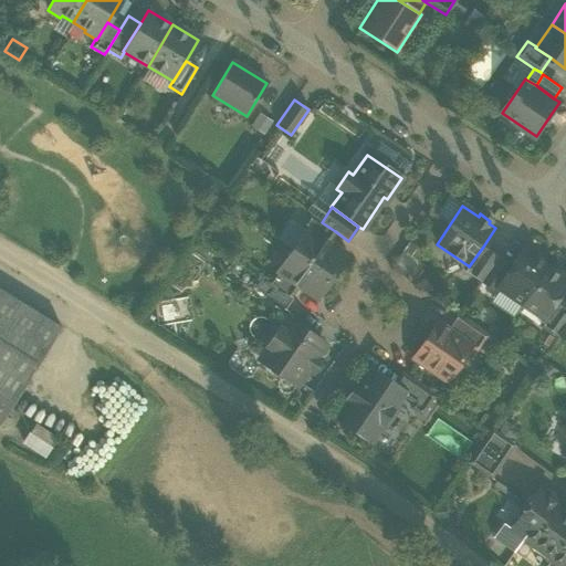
[(322,222),(310,213),(302,226),(305,228),(305,227),(327,242),(335,231),(322,222)]
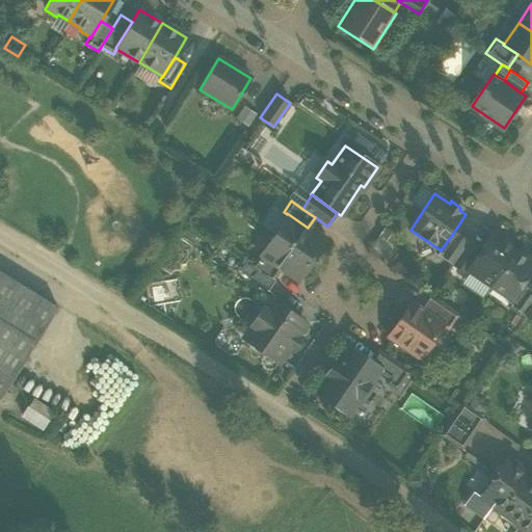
[(308,228),(287,213),(287,214),(273,234),(313,261),(326,241),(308,228)]
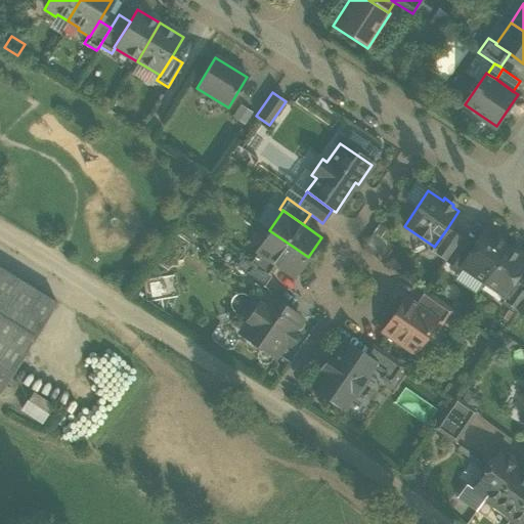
[(447,228),(434,247),(433,246),(430,251),(444,261),(461,237),(447,228)]
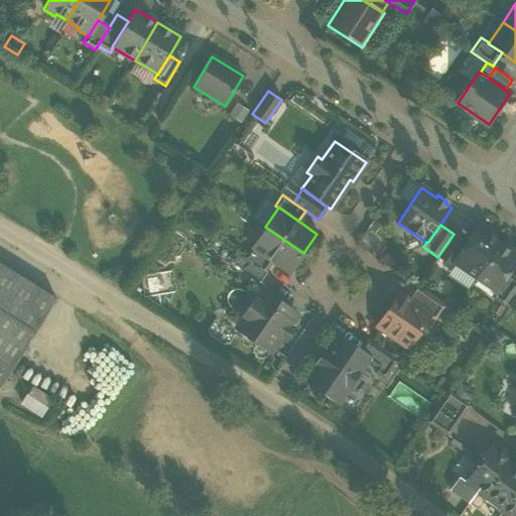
[(465,242),(452,262),(453,262),(475,278),(499,242),(489,234),(488,230),(481,226),(476,227),(465,242)]
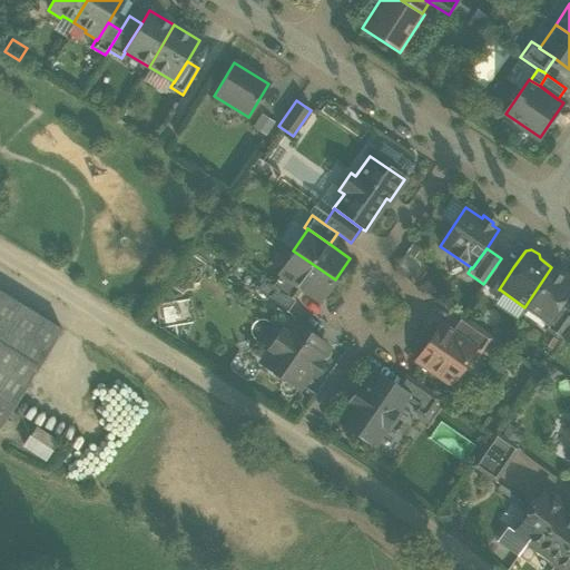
[(335,279),(293,251),(277,273),(300,288),(320,302),(335,279)]
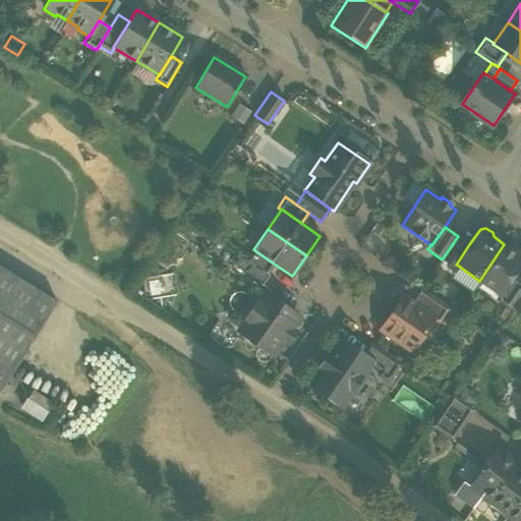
[(458,236),(442,259),(454,268),(457,265),(456,265),(469,244),(458,236)]
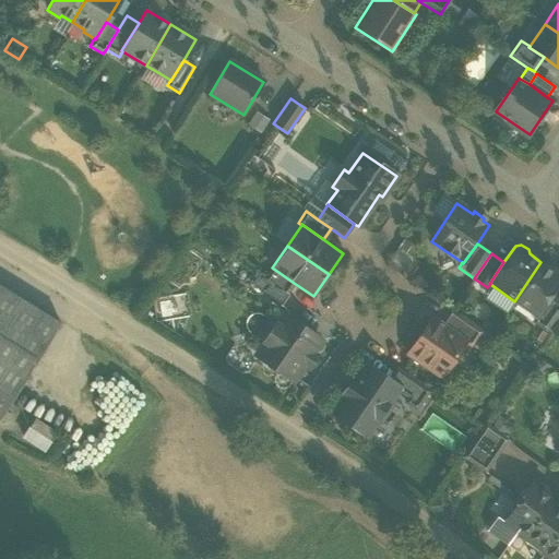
[(540,262),(514,301),(538,318),(539,318),(554,297),(558,289),(558,270),(557,270),(552,270),(540,262)]
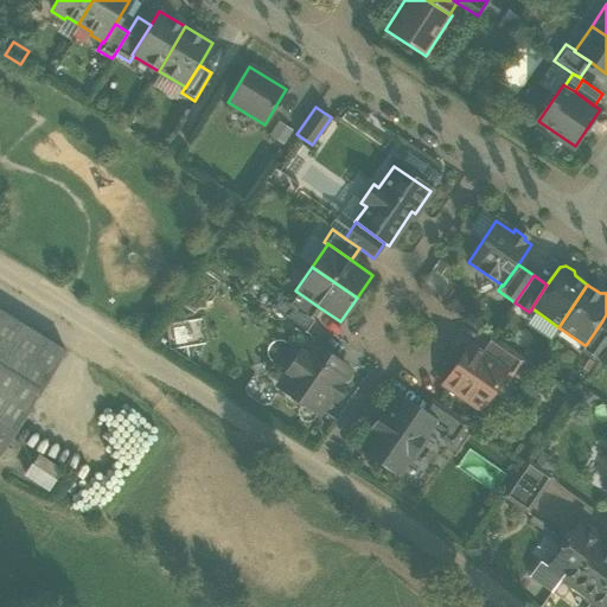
[(319,307),(295,291),(287,302),(311,319),(319,307)]
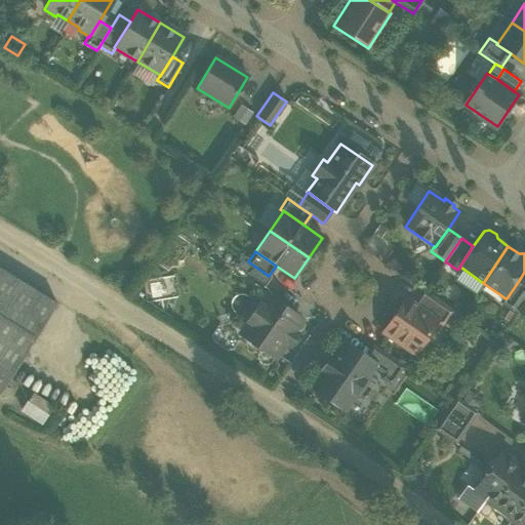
[(248,265),(240,259),(234,269),(264,290),(271,280),(269,279),(248,265)]
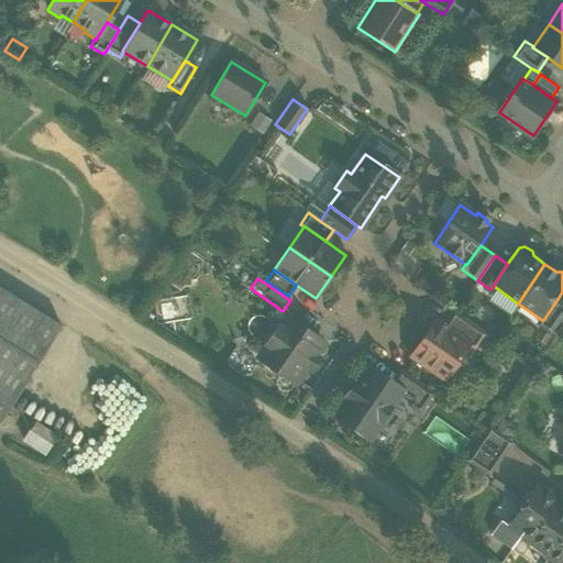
[(59,326),(0,287),(0,392),(13,400),(59,326)]
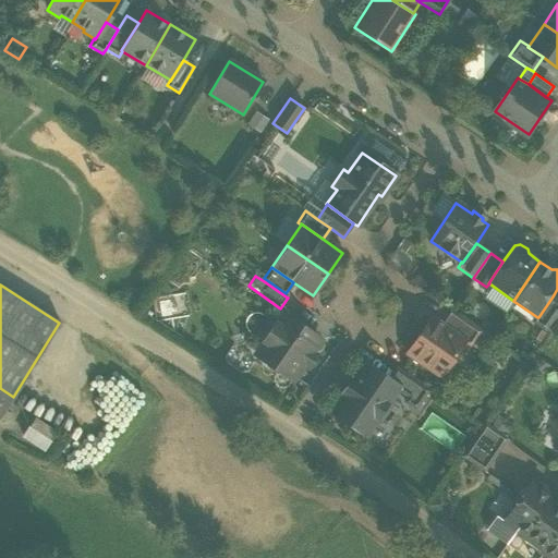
[(557,300),(553,296),(538,317),(537,317),(535,322),(548,330),(557,315),(557,300)]
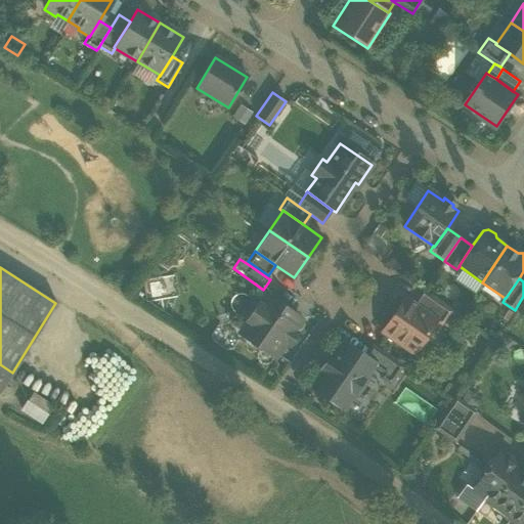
[(450,310),(422,291),(412,304),(436,320),(435,321),(440,324),(450,310)]
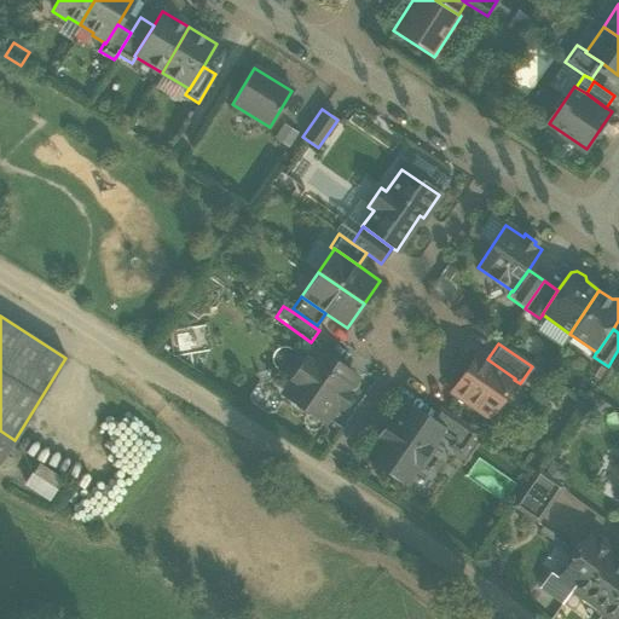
[(354,377),(317,352),(308,363),(305,360),(291,379),(296,381),(288,393),(295,398),(296,404),(302,408),(308,406),(325,418),(354,377)]
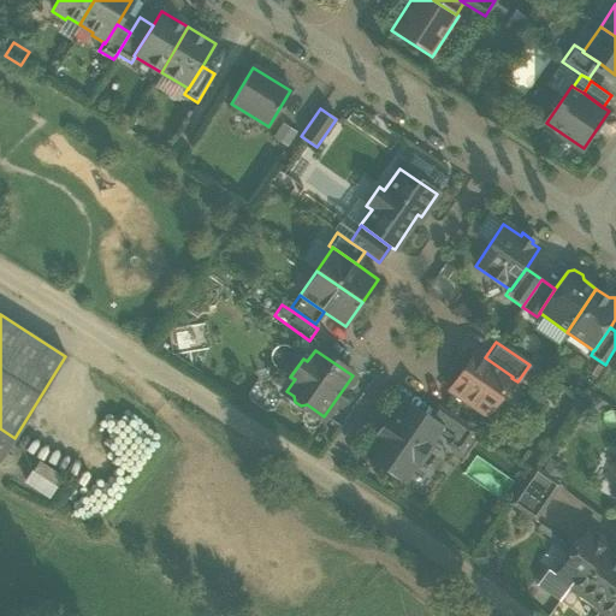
[(474,351),(448,390),(485,415),(511,378),(513,377),(485,357),(474,351)]
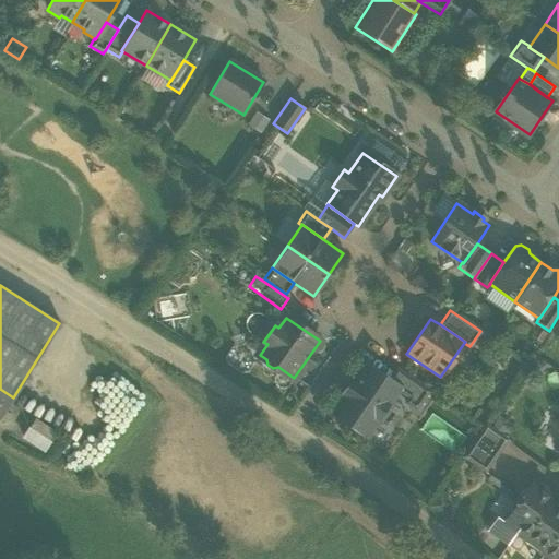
[(388,381),(366,366),(365,368),(355,382),(352,380),(342,395),(344,397),(334,412),(333,413),(334,414),(366,436),(367,435),(377,419),(379,420),(389,406),(387,405),(397,390),(399,389),(396,388),(388,381)]
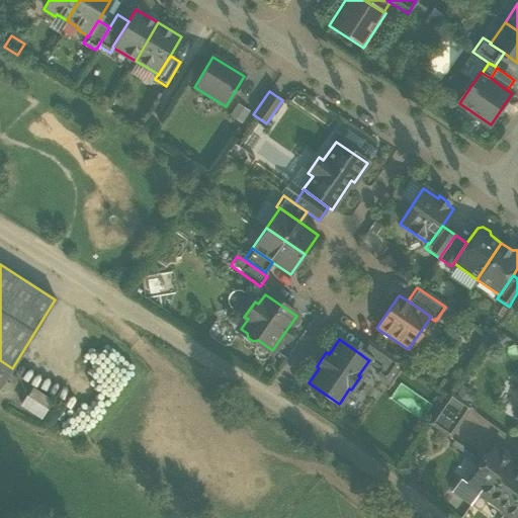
[(397,362),(367,342),(359,353),(367,359),(369,360),(368,361),(378,368),(374,372),(384,379),(397,362)]
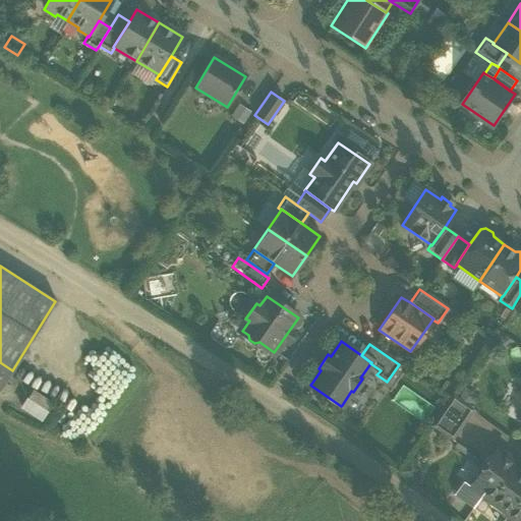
[(0,389),(12,370),(0,362),(0,389)]
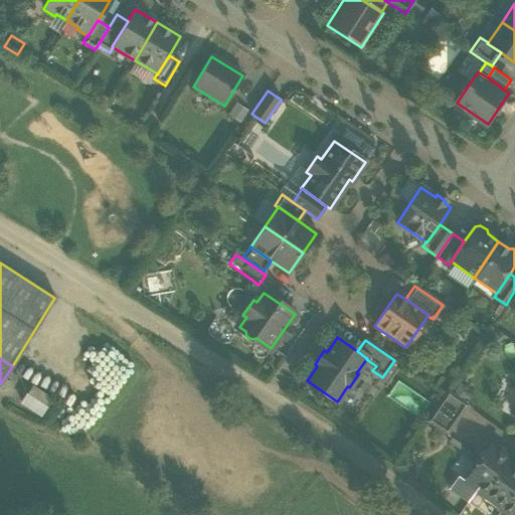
[(30,383),(19,400),(39,414),(51,397),(30,383)]
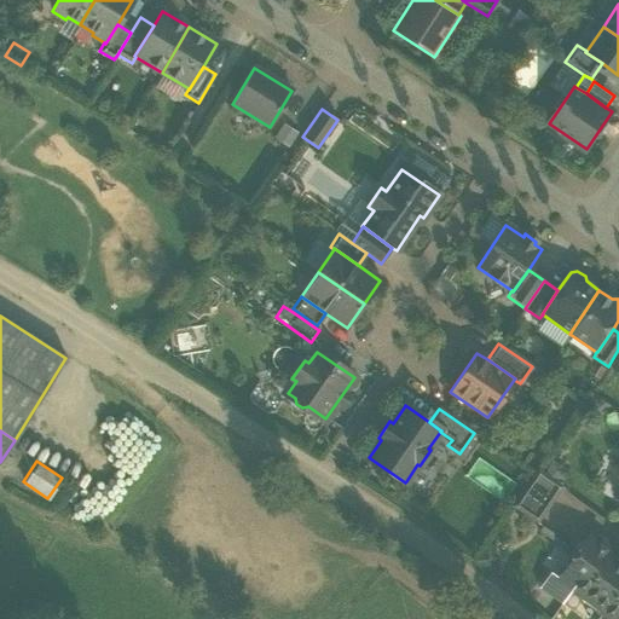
[(537,470),(512,505),(536,522),(561,486),(537,470)]
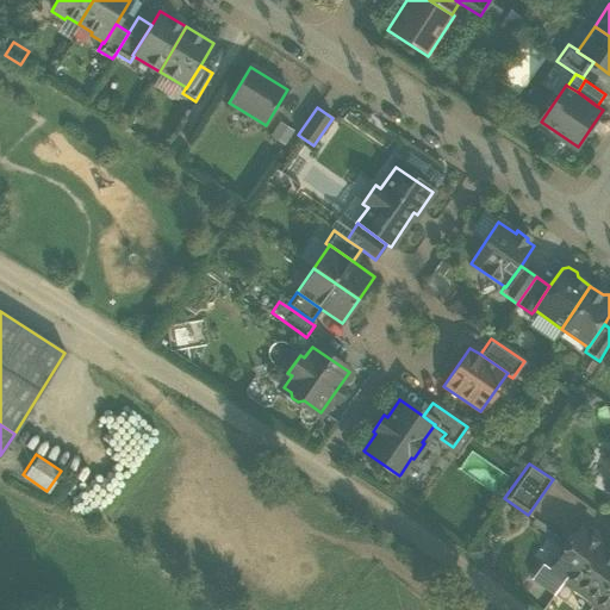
[(582,527),(570,542),(565,543),(560,551),(560,556),(551,570),(541,564),(530,579),(553,596),(564,582),(572,587),(604,543),(595,536),(595,531),(586,527),(582,527)]
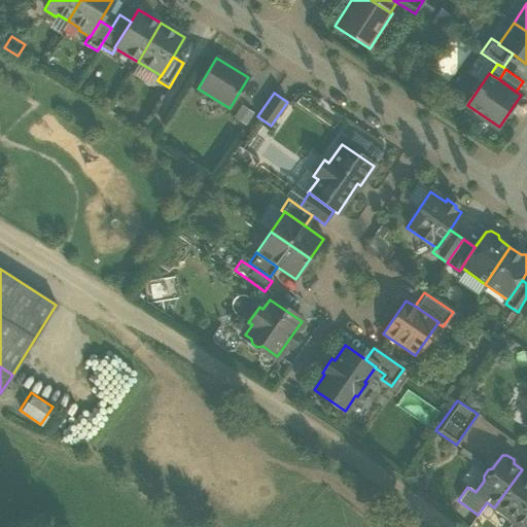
[(522,469),(494,507),(515,523),(526,505),(526,468),(524,467),(522,469)]
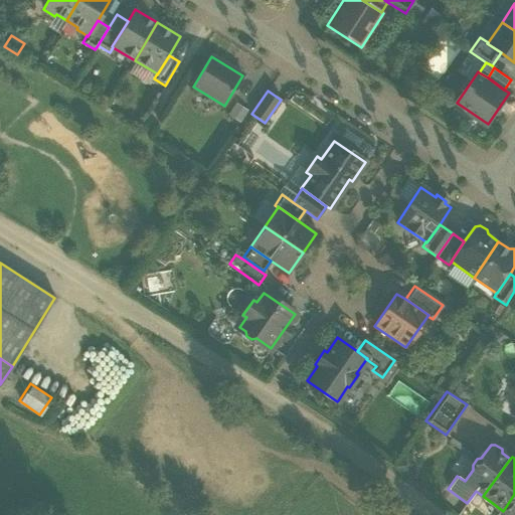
[(514,514),(514,494),(503,511),(508,514),(514,514)]
